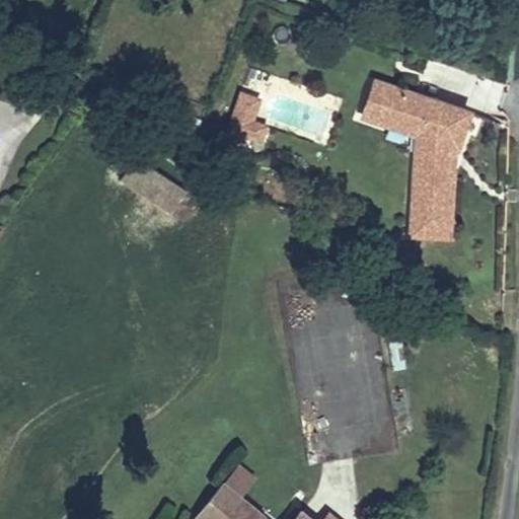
[(469,114),(390,85),(379,119),(424,135),(423,151),(416,151),(411,223),(418,223),(417,236),(448,238),(448,231),(450,231),(454,169),(453,169),(454,155),(449,153),(451,145),(457,147),(469,114)]
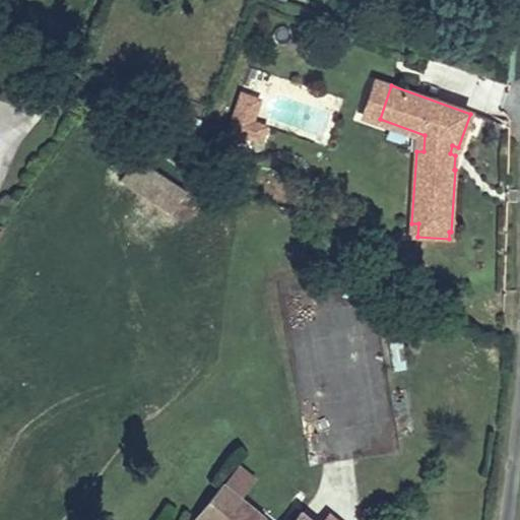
[(261,99),(240,91),(226,129),(260,141),(266,125),(253,120),(261,99)]
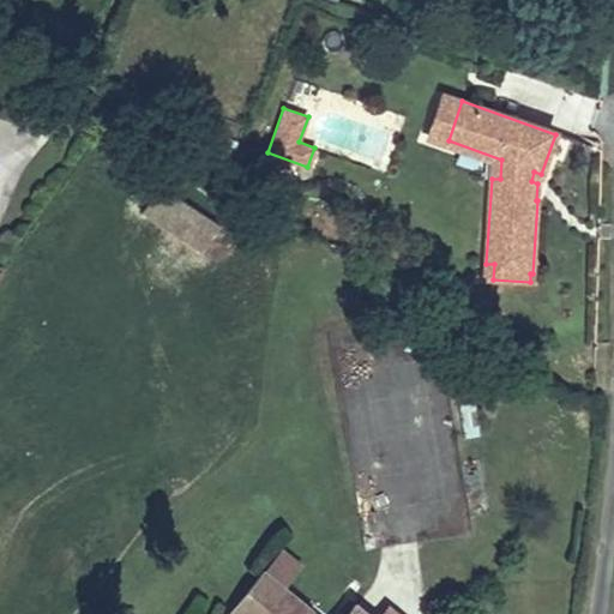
[(537,184),(541,174),(534,172),(531,181),(537,184)]
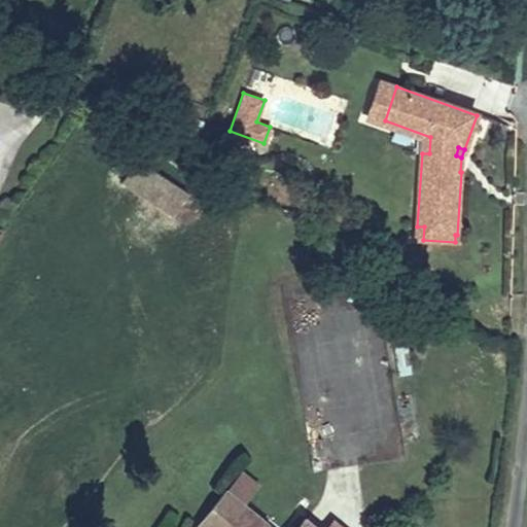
[(136,160),(125,177),(160,200),(171,182),(136,160)]
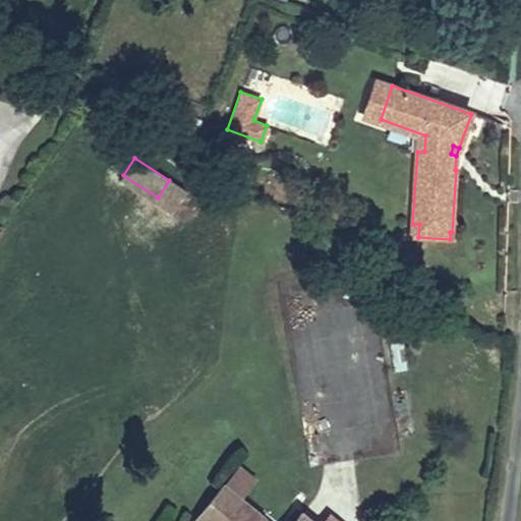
[(389,339),(392,369),(407,367),(403,337),(389,339)]
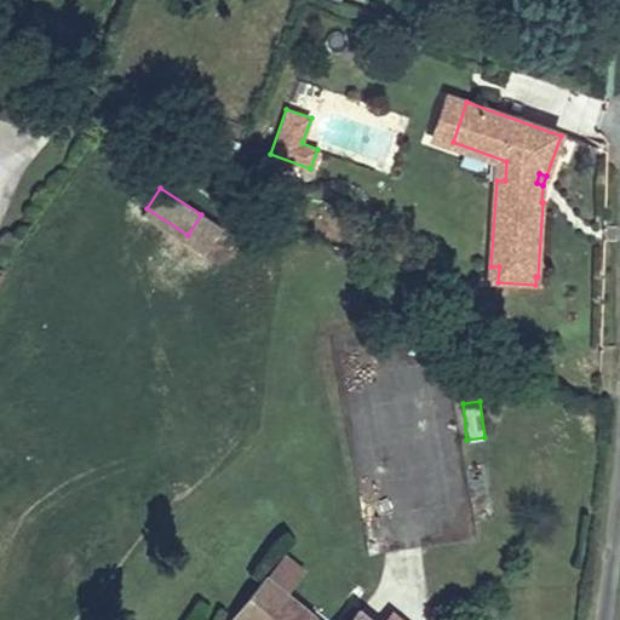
[(286,556),(268,580),(282,592),(302,569),(286,556)]
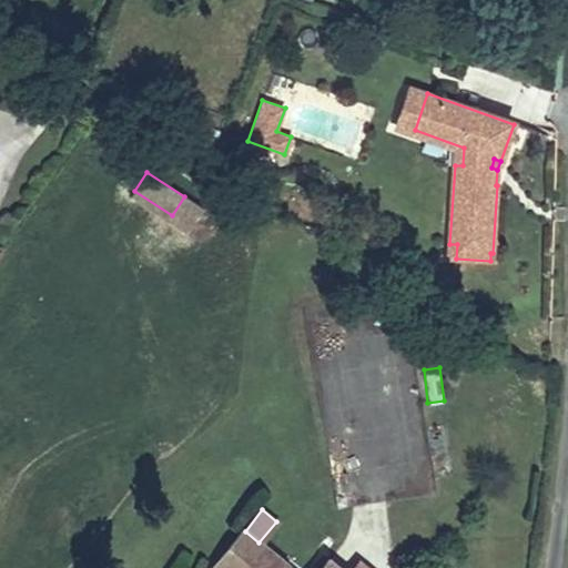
[(243,530),(212,567),(337,567),(327,559),(320,567),(290,567),(286,564),(259,543),(245,531),(243,530)]
